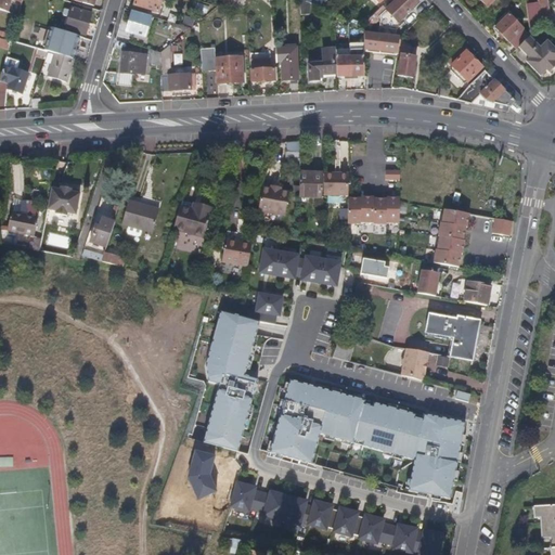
[(0,0),(0,9),(5,11),(9,0),(18,0),(22,1),(22,0),(0,0)]
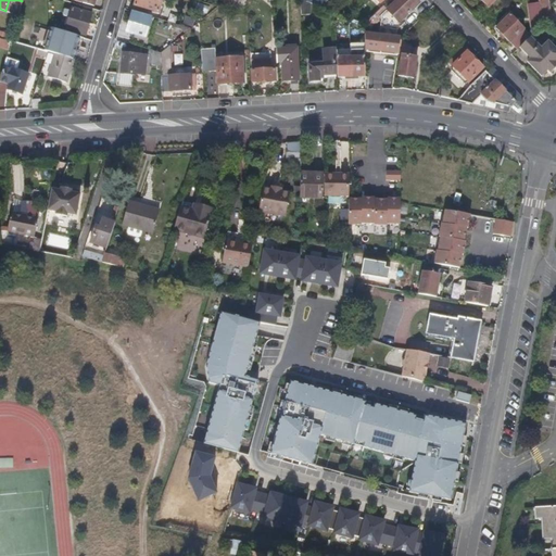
[(161,0),(135,0),(134,4),(158,12),(161,0)]
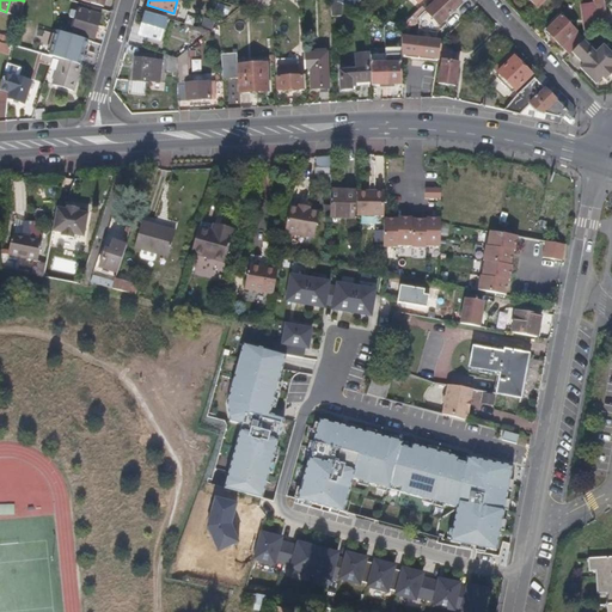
[(454,0),(439,0),(428,11),(421,17),(422,30),(441,30),(444,26),(441,24),(459,7),(453,2),(454,0)]
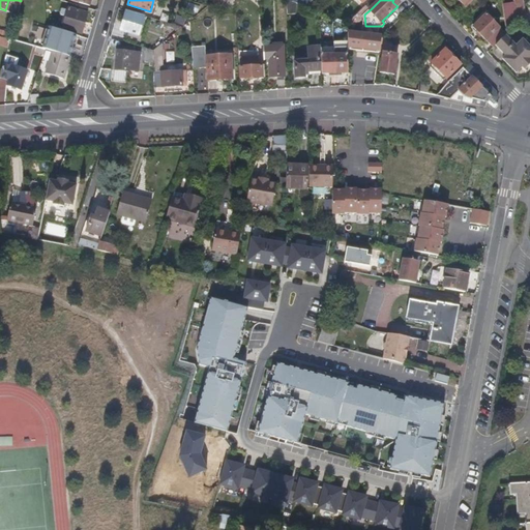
[(497,0),(484,0),(480,5),(487,11),(497,0)]
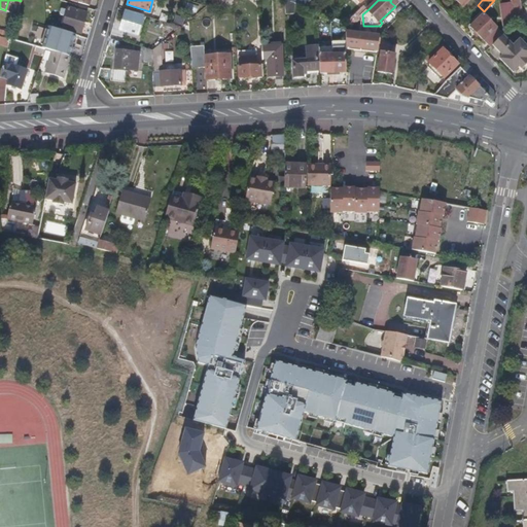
[(508,0),(511,4),(513,24),(522,28),(517,0),(508,0)]
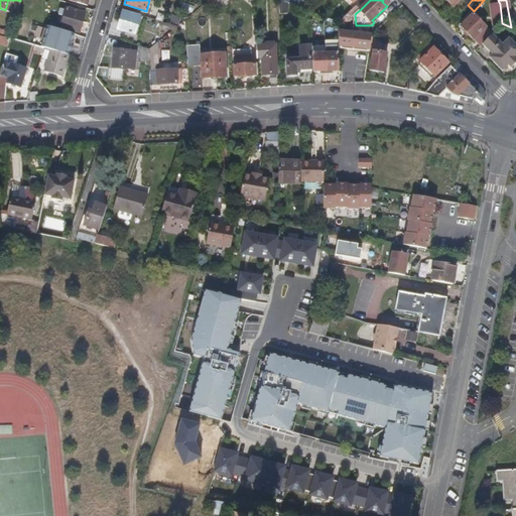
[(502,23),(500,4),(490,6),(495,31),(502,23)]
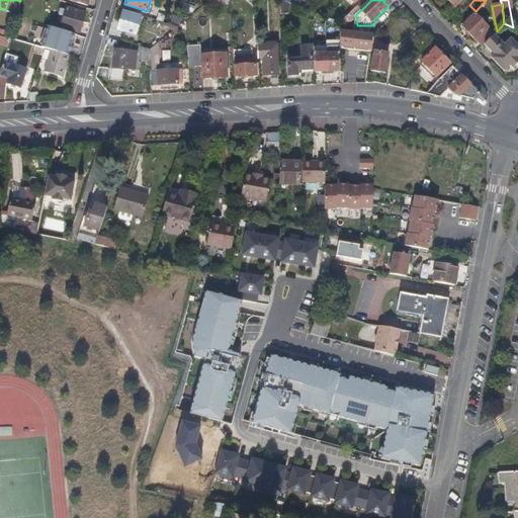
[(85,10),(67,5),(61,25),(79,30),(85,10)]
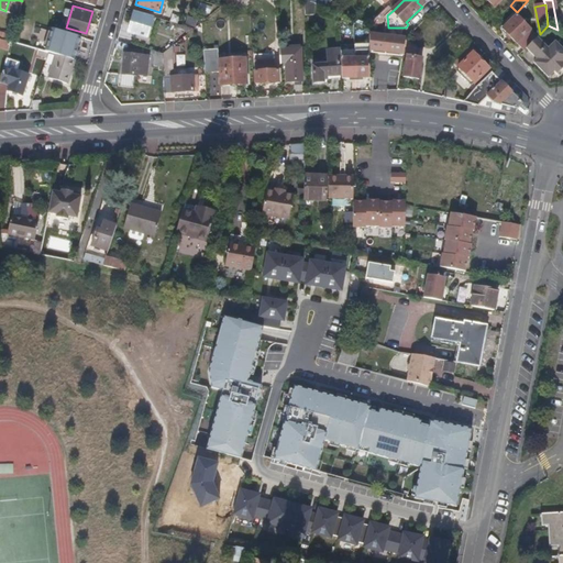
[(394,10),(389,6),(371,23),(376,28),(387,15),(394,10)]
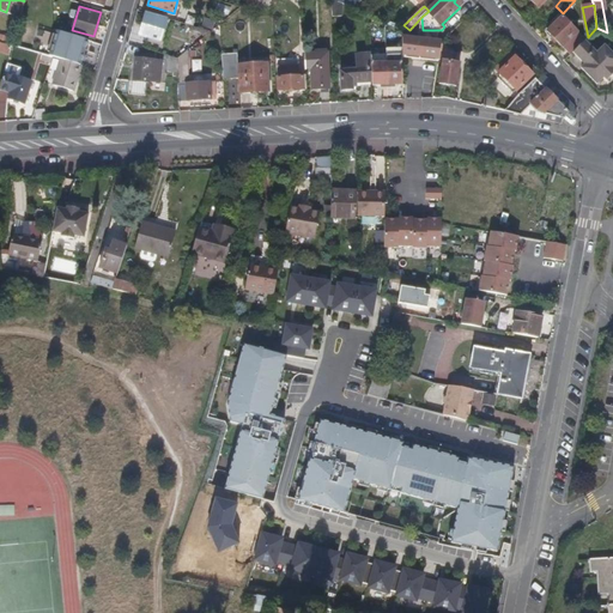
[(19,17),(13,14),(5,43),(11,46),(19,17)]
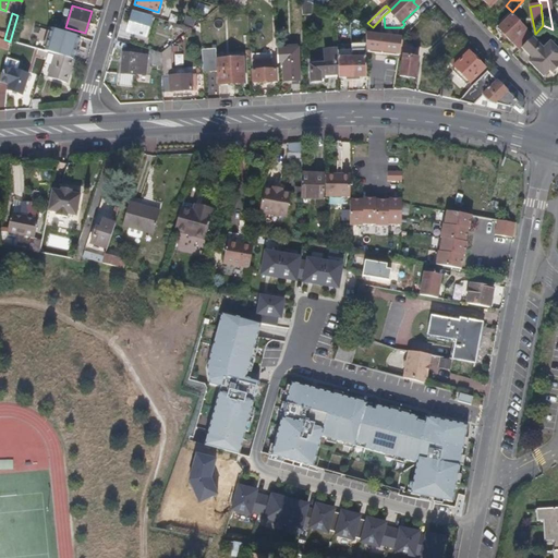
[(149,19),(132,13),(125,35),(143,40),(149,19)]
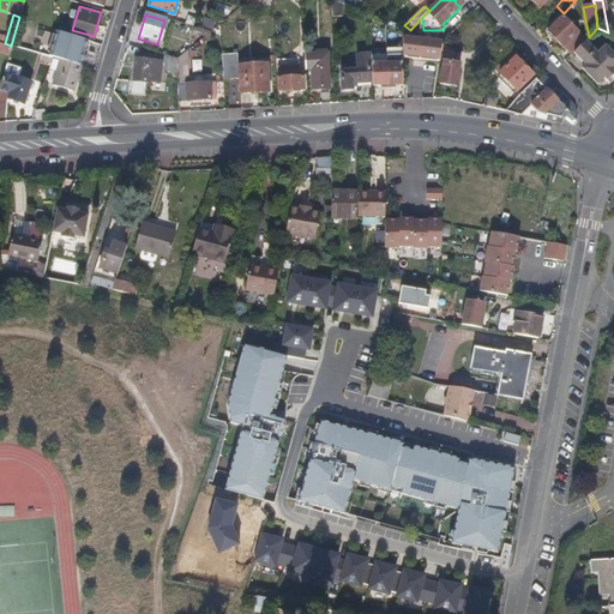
[(197,18),(184,14),(181,22),(194,25),(197,18)]
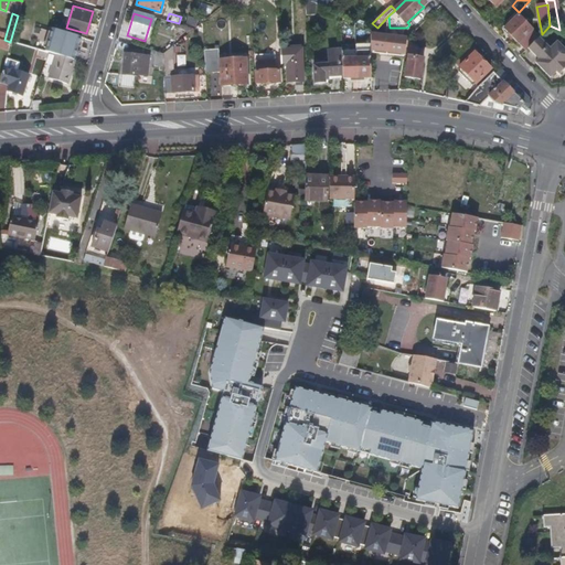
[(525,51),(528,49),(539,38),(540,36),(519,16),(504,30),(525,51)]
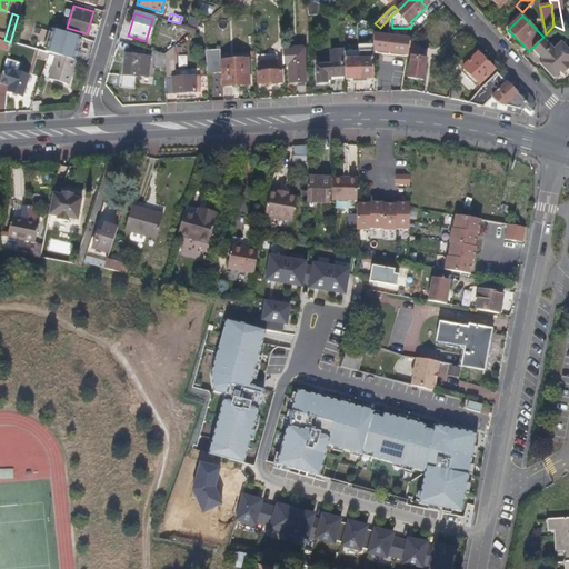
[(75,61),(82,36),(50,25),(42,51),(45,52),(75,61)]
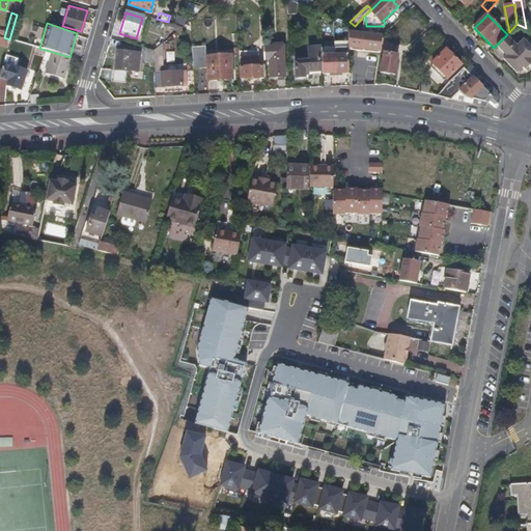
[(182,28),(165,23),(164,28),(176,32),(182,28)]
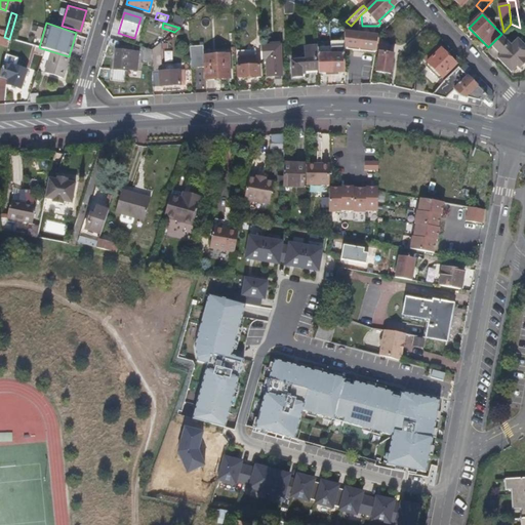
[(377,36),(344,32),(344,42),(344,46),(375,49),(377,37),(377,36)]
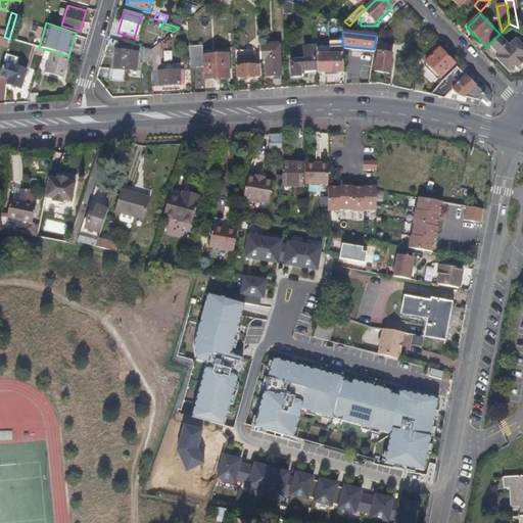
[(498,35),(488,45),(497,55),(494,58),(508,72),(514,66),(516,68),(522,62),(522,58),(522,57),(522,47),(515,39),(508,45),(498,35)]
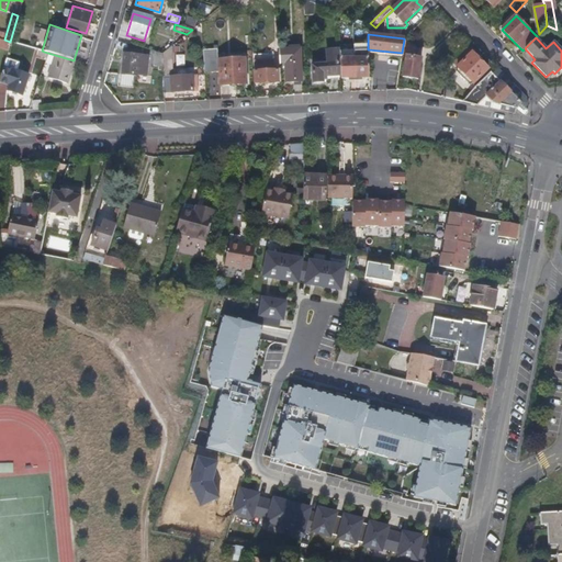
[(414,45),(404,40),(402,53),(402,55),(405,56),(402,76),(417,79),(420,58),(413,57),(414,45)]
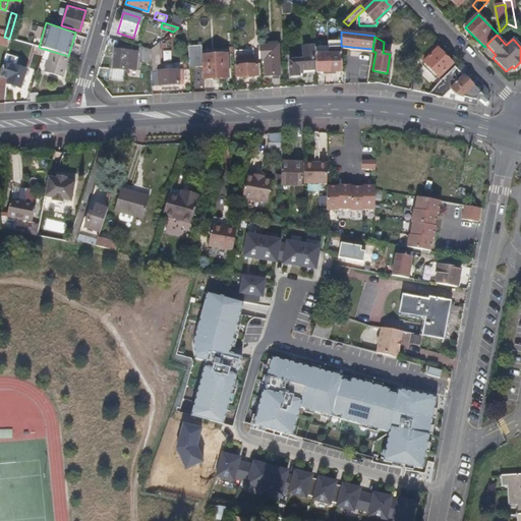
[(328,73),(328,42),(313,42),(314,50),(314,60),(315,73),(328,73)]
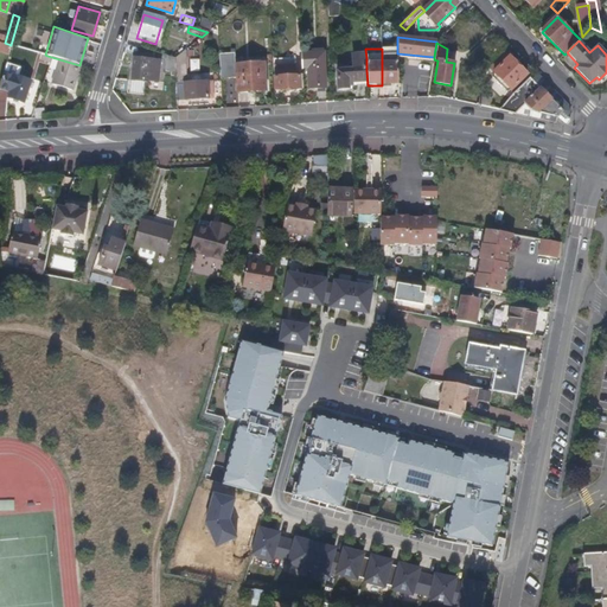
[(397,49),(382,49),(382,85),(397,84),(397,53),(397,49)]
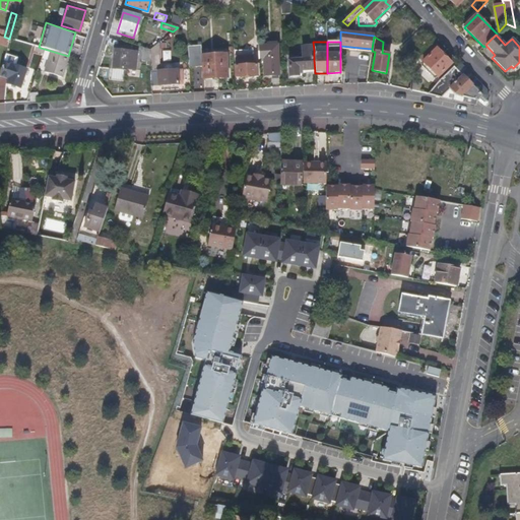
[(156,44),(149,50),(149,61),(150,71),(157,71),(158,84),(178,83),(177,68),(157,69),(156,44)]
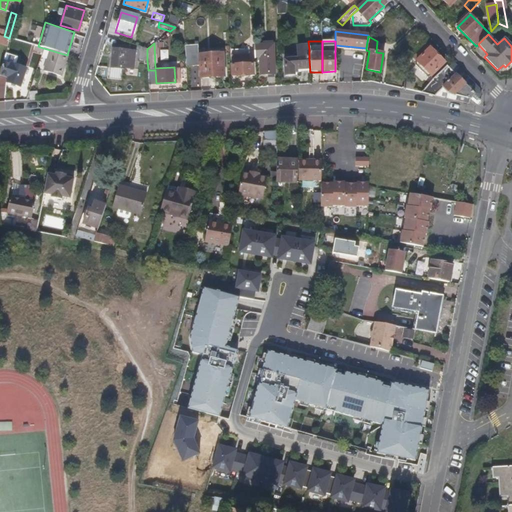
[(443,62),(425,43),(411,56),(416,61),(420,65),(418,68),(423,73),(425,70),(429,75),(443,62)]
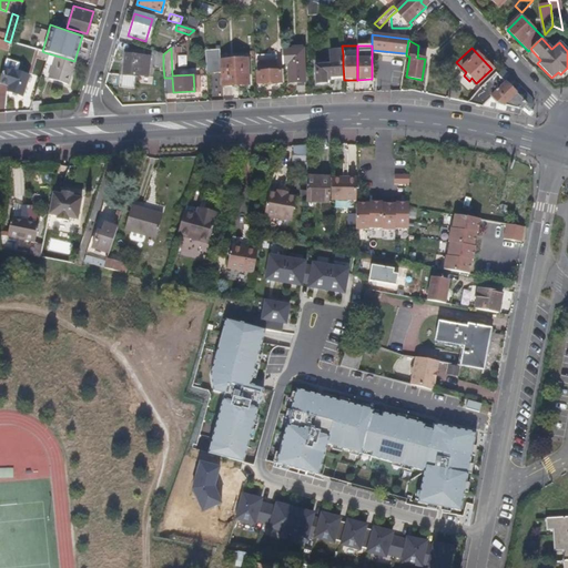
[(205,72),(220,72),(220,61),(220,49),(203,50),(205,72)]
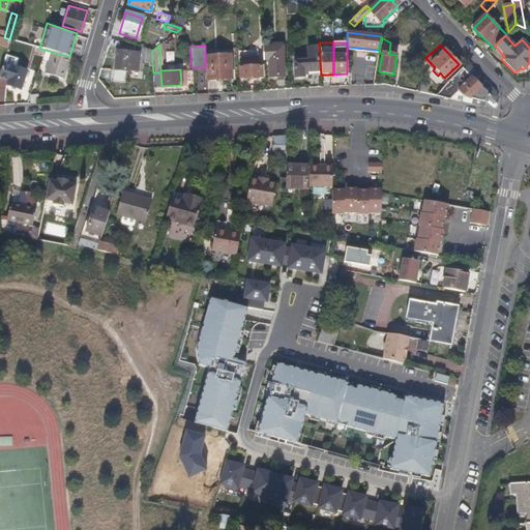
[(282,77),(281,47),(262,47),(263,59),(267,59),(268,78),(282,77)]
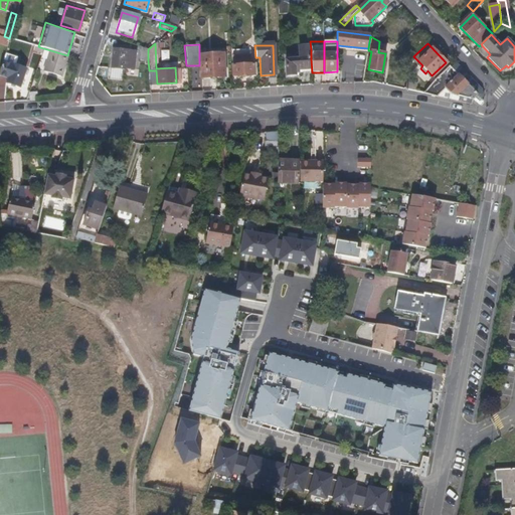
[(241,49),(232,49),(233,76),(254,75),(253,61),(246,61),(246,57),(238,57),(238,56),(241,55),(241,49)]
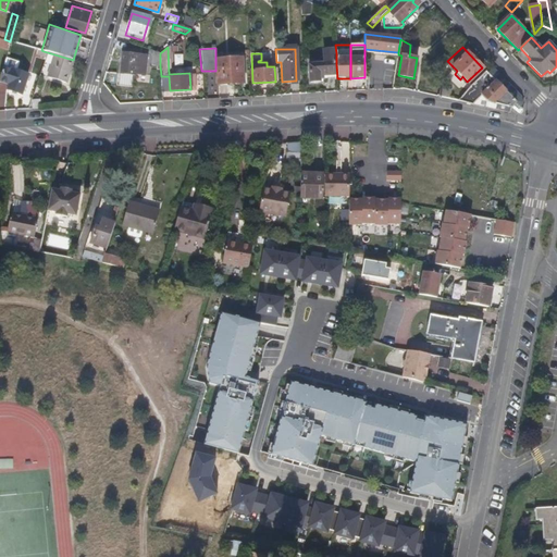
[(336,64),(336,53),(325,53),(325,64),(308,64),(308,83),(320,83),(320,76),(334,75),(334,64),(336,64)]
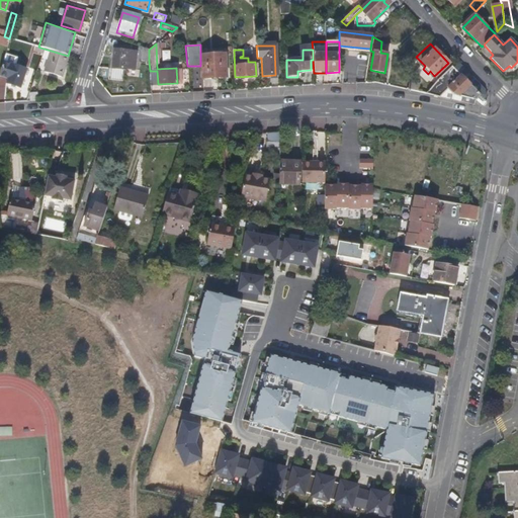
[(68,56),(50,51),(44,72),(63,78),(69,56),(68,56)]
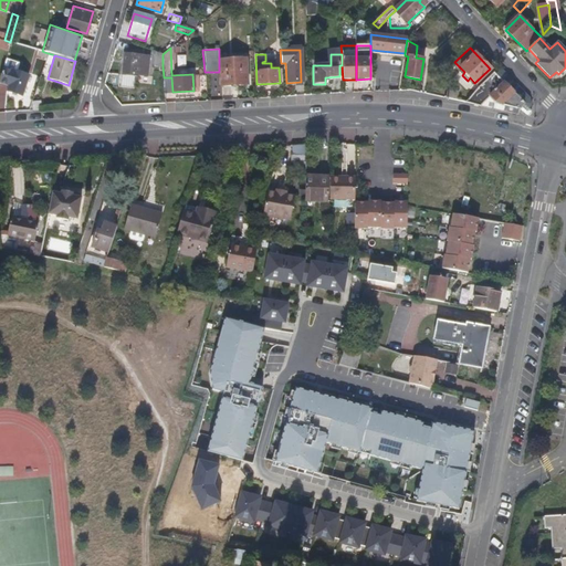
[(147,75),(147,55),(123,56),(123,77),(137,77),(137,75),(147,75)]
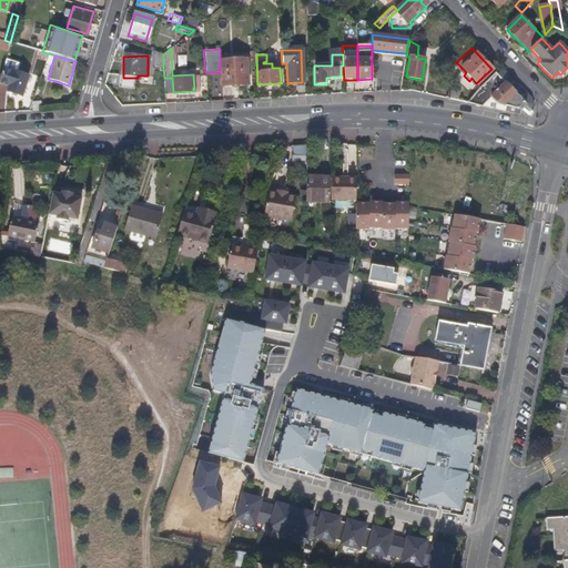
[(2,67),(14,70),(17,62),(6,59),(2,67)]
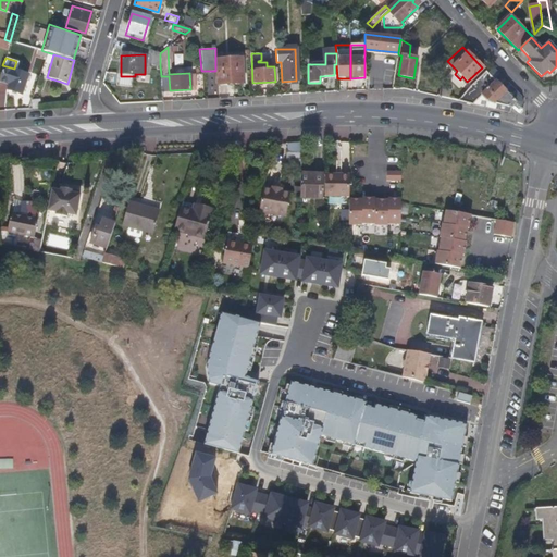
[(215,60),(215,71),(217,85),(243,84),(242,59),(215,60)]
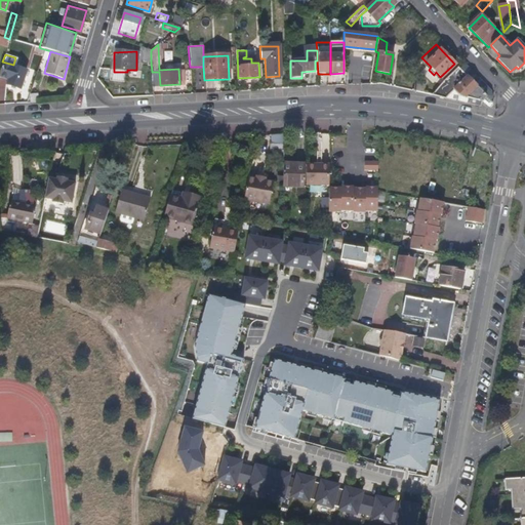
[(13,65),(2,62),(0,70),(0,76),(7,78),(5,83),(18,87),(24,68),(13,65)]
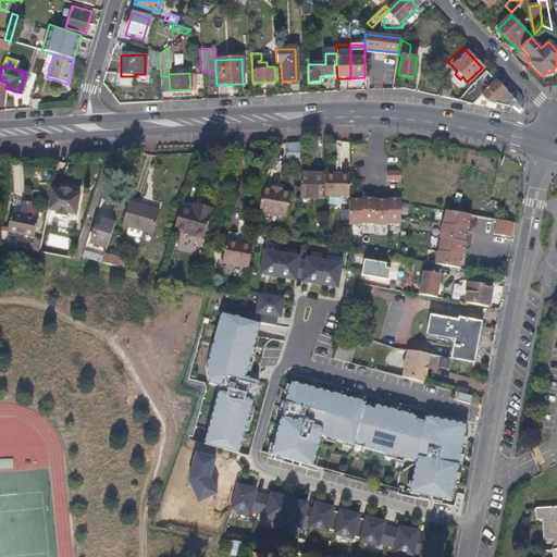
[(511,86),(491,65),(472,85),(465,102),(509,112),(511,110),(516,106),(521,110),(521,102),(521,101),(520,99),(520,97),(520,96),(515,89),(512,91),(509,87),(511,86)]
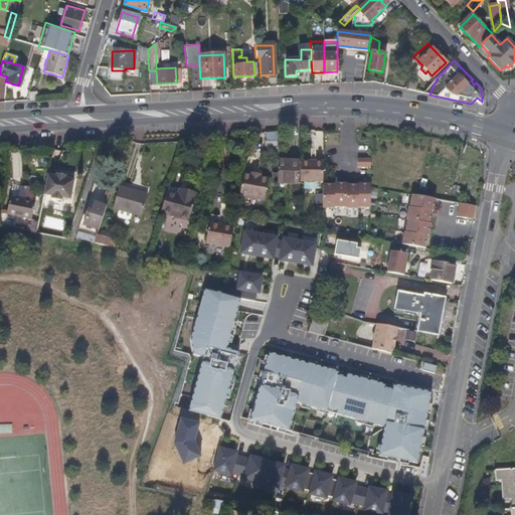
[(417,65),(413,69),(422,79),(427,75),(417,65)]
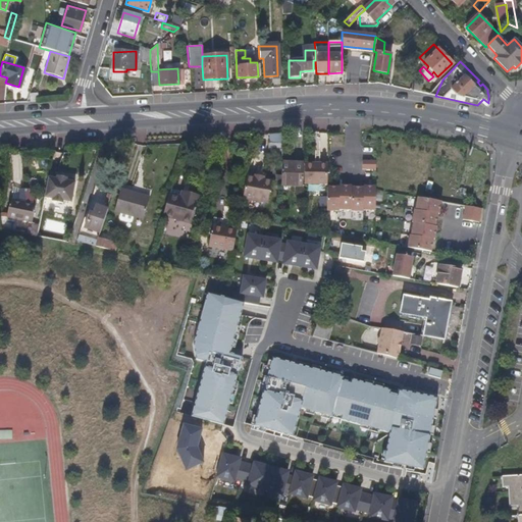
[(488,103),(483,99),(479,103),(487,108),(490,105),(488,103)]
